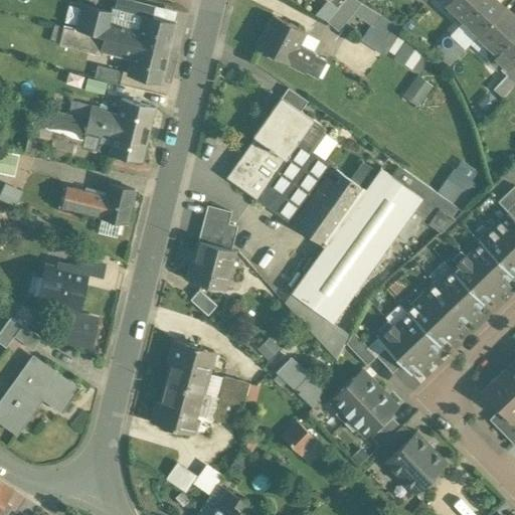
[(153,5),(134,0),(116,0),(115,7),(115,9),(142,15),(150,17),(153,5)]
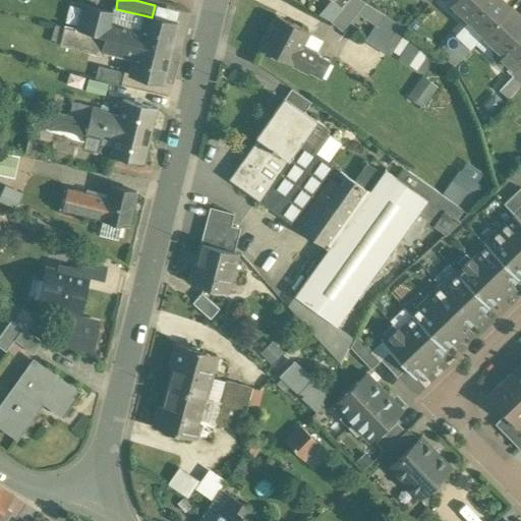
[(360,0),(347,0),(332,18),(344,29),(358,12),(364,2),(360,0)]
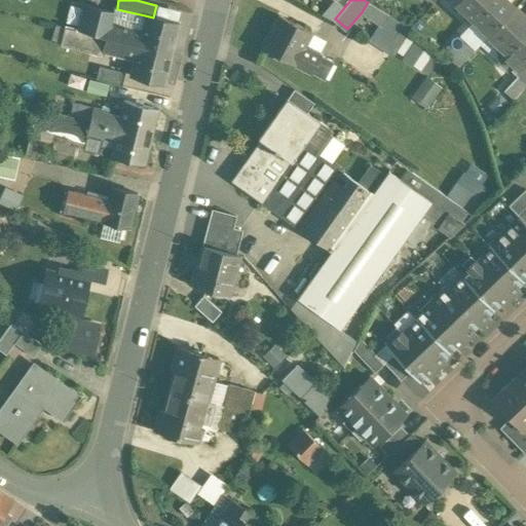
[(515,6),(508,0),(456,0),(454,3),(488,35),(515,6)]
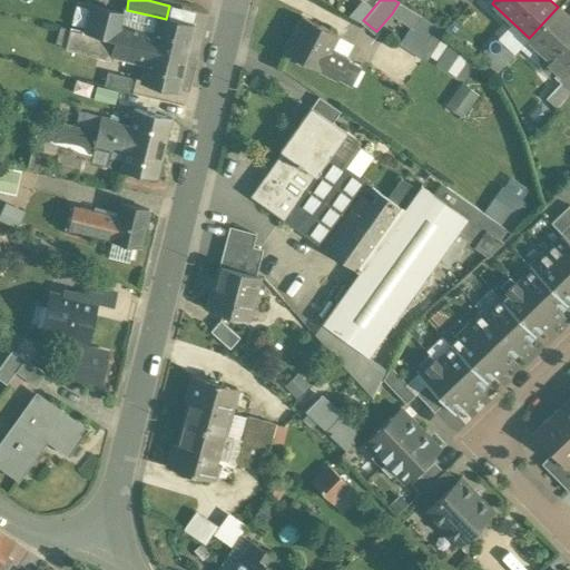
[(421,18),(399,2),(392,13),(415,28),(421,18)]
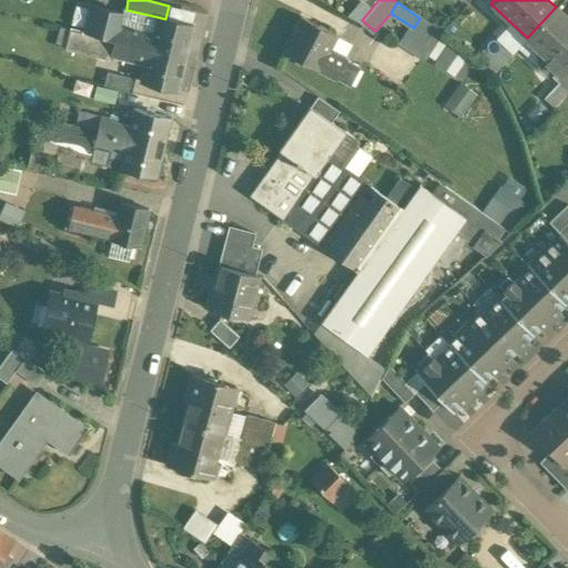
[(165,19),(156,17),(127,10),(127,8),(124,7),(122,13),(92,6),(85,32),(185,58),(193,26),(191,24),(165,19)]
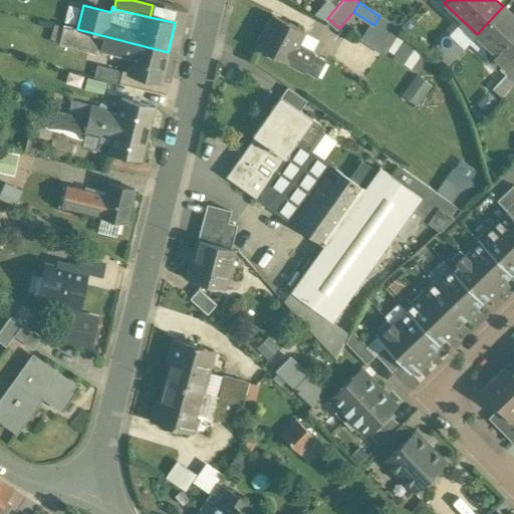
[(176,11),(153,5),(150,17),(173,22),(176,11)]
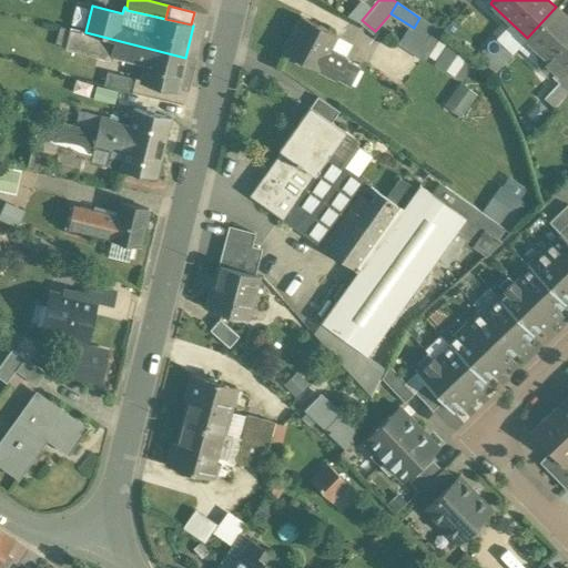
[(567,66),(567,18),(556,7),(527,38),(548,58),(545,61),(559,75),(567,66)]
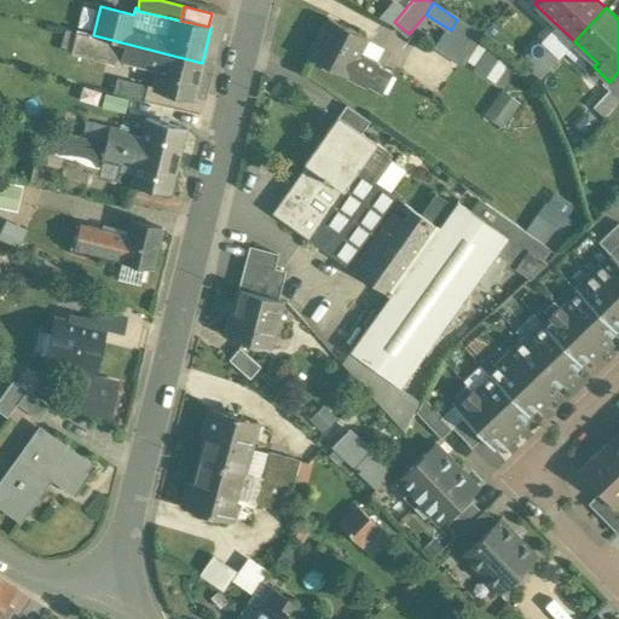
[(365,38),(329,18),(308,56),(346,76),(346,75),(366,86),(377,65),(357,55),(365,38)]
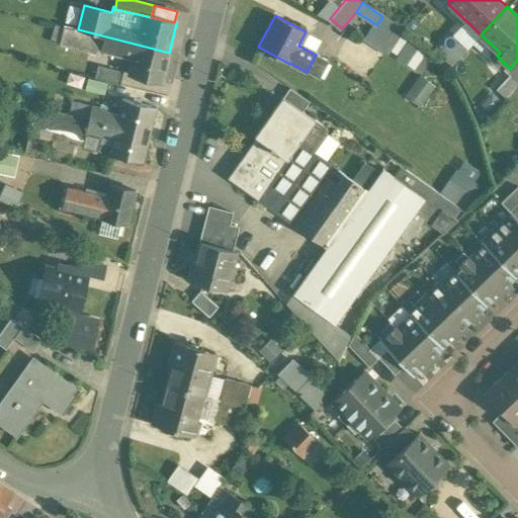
[(78,29),(64,25),(60,44),(101,55),(102,52),(119,56),(119,54),(133,58),(127,73),(162,82),(169,53),(78,29)]
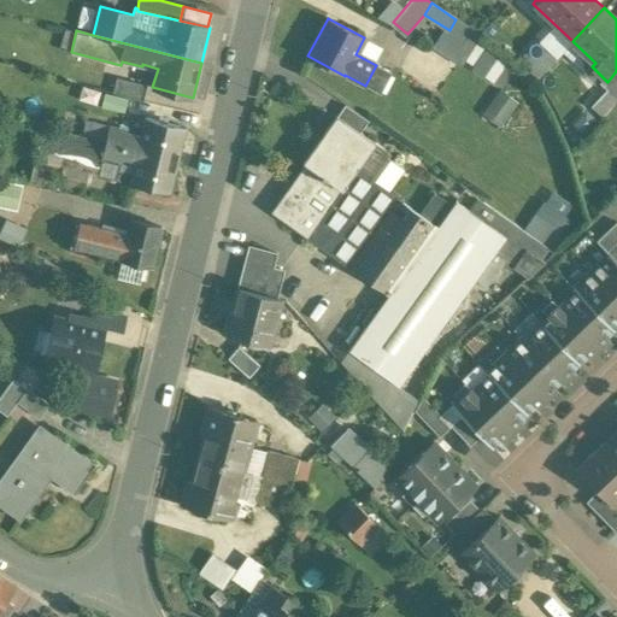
[(539,40),(519,60),(524,64),(536,80),(558,57),(539,40)]
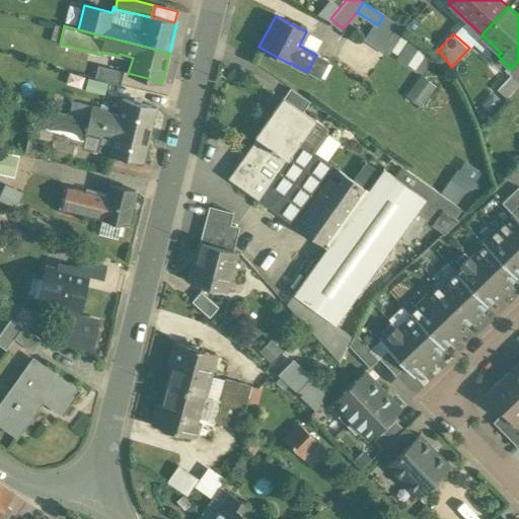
[(518,66),(510,75),(497,89),(506,98),(518,84),(518,82),(518,66)]
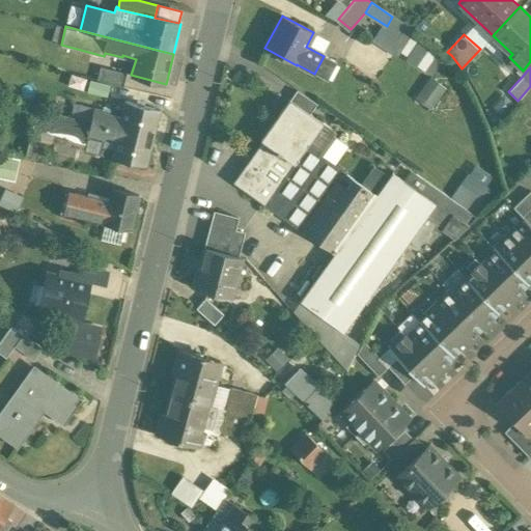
[(127,74),(107,68),(104,82),(123,87),(127,74)]
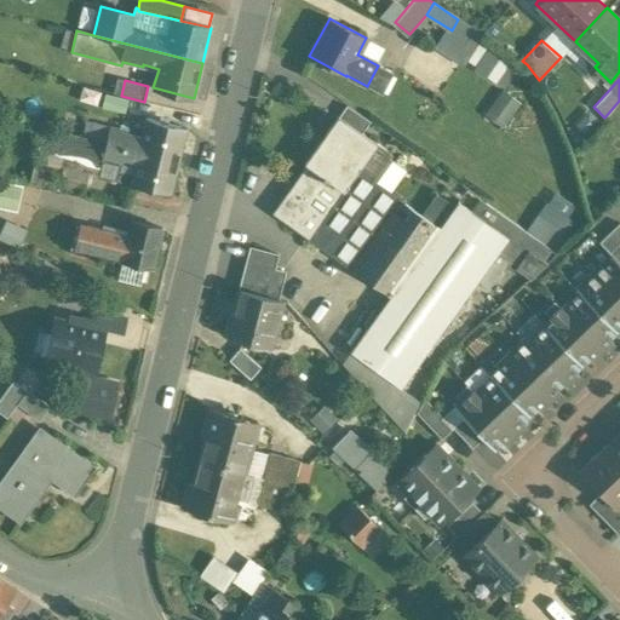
[(499,127),(518,103),(500,87),(480,112),(499,127)]
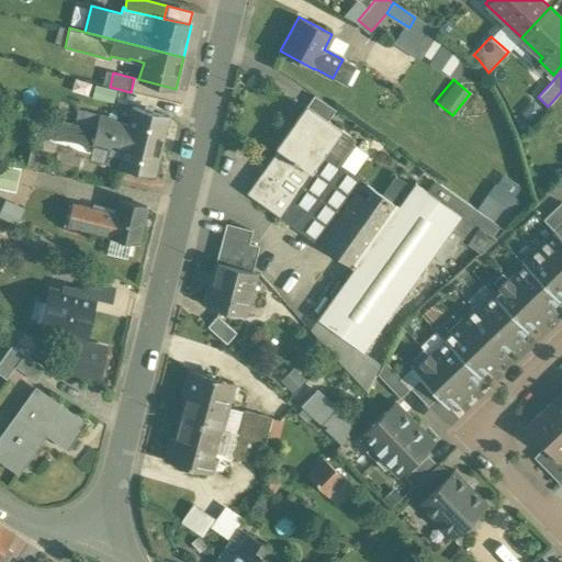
[(91,81),(90,96),(109,97),(110,83),(91,81)]
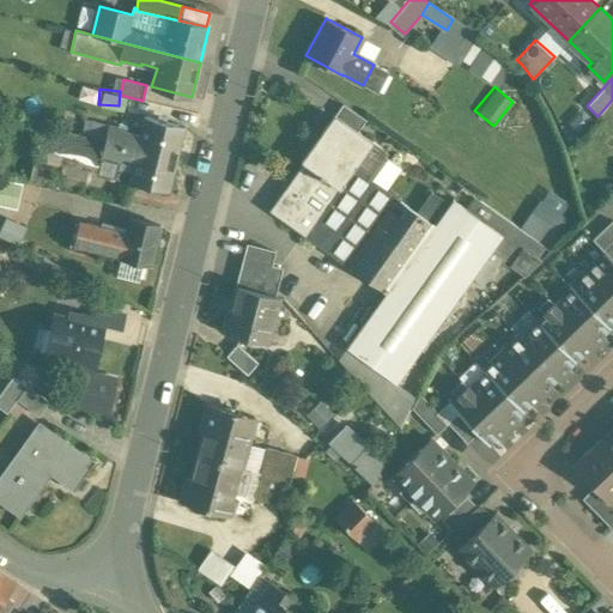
[(365,120),(343,104),(334,116),(357,132),(365,120)]
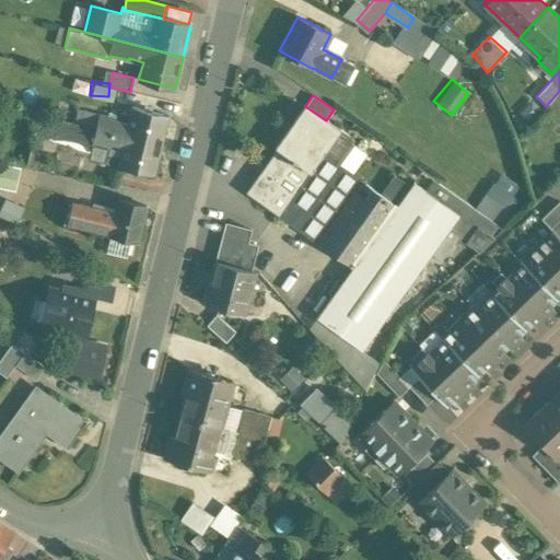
[(305,106),(304,105),(275,147),(278,149),(308,172),(322,153),(336,163),(353,139),(326,120),(305,106)]
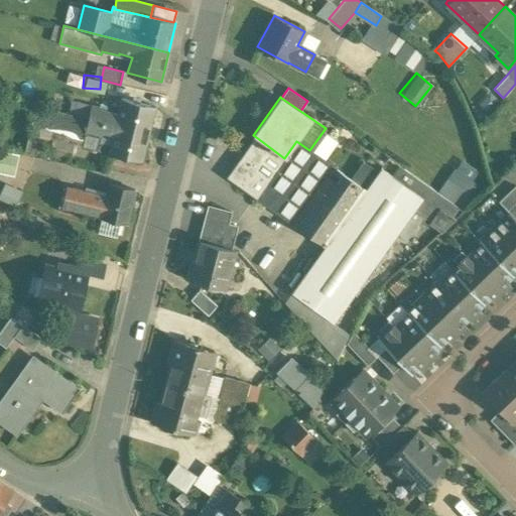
[(154,107),(122,99),(118,115),(115,126),(148,134),(154,107)]
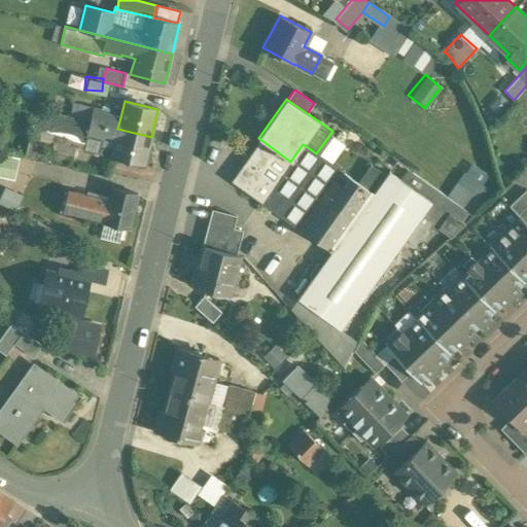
[(94,109),(79,106),(76,117),(91,121),(94,109)]
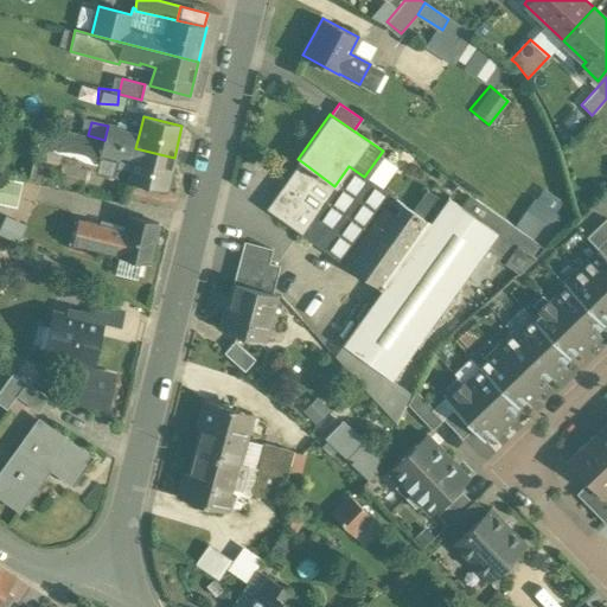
[(100,155),(104,140),(40,125),(32,159),(61,165),(87,170),(96,172),(100,155)]
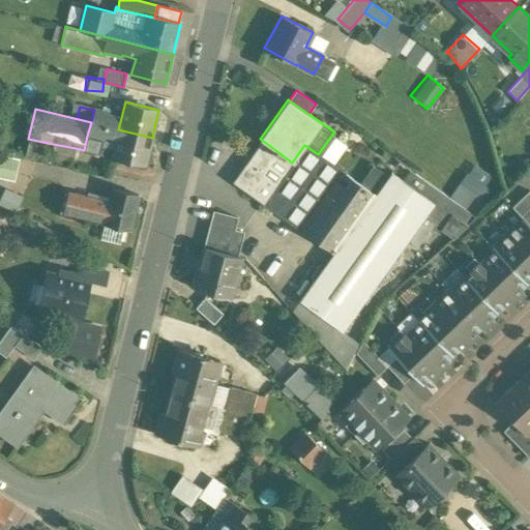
[(109,112),(94,109),(94,110),(91,122),(106,126),(109,115),(109,112)]
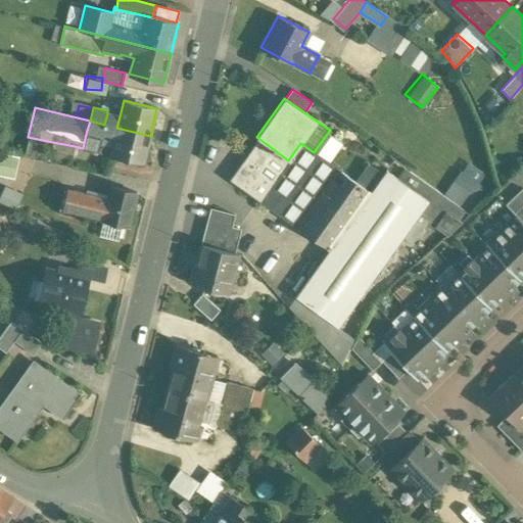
[(120,116),(107,113),(104,125),(116,128),(120,116)]
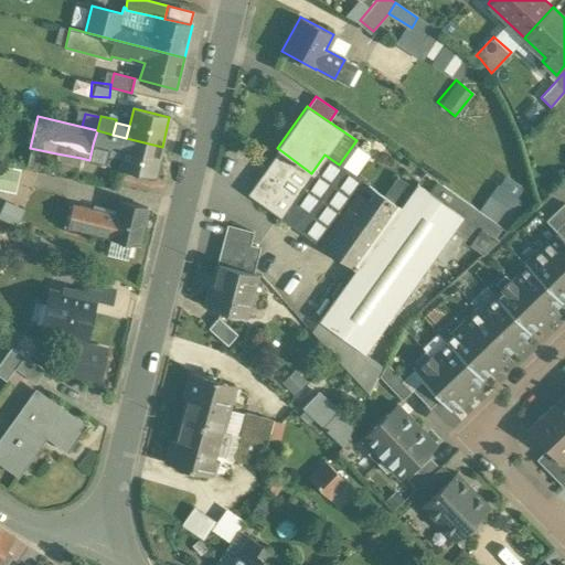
[(108,148),(109,145),(113,135),(97,130),(93,145),(108,148)]
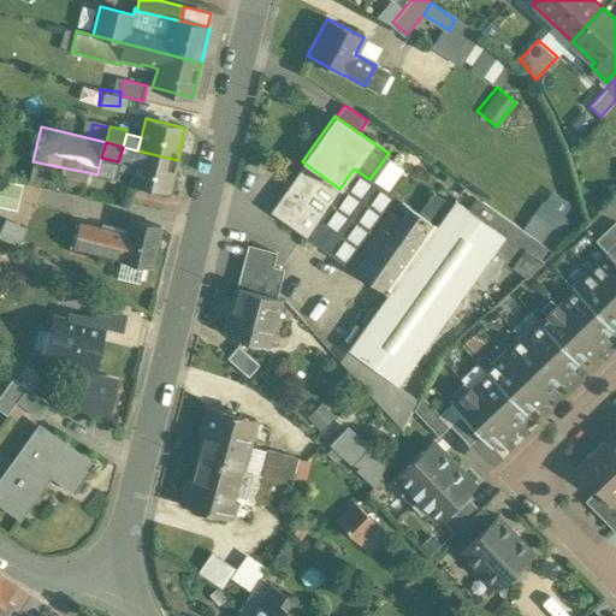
[(137,150),(123,147),(119,158),(135,161),(137,150)]
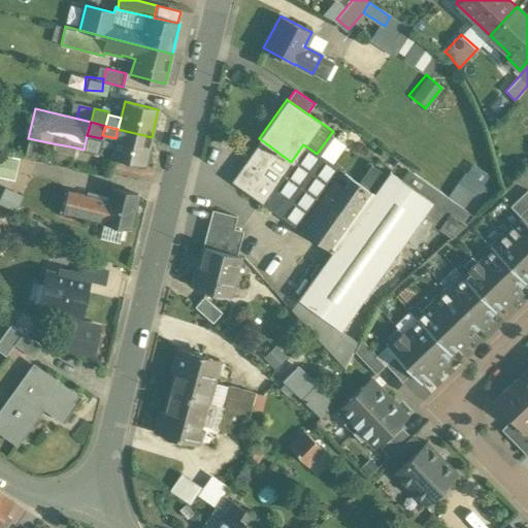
[(152,137),(118,129),(116,138),(110,156),(144,164),(152,137)]
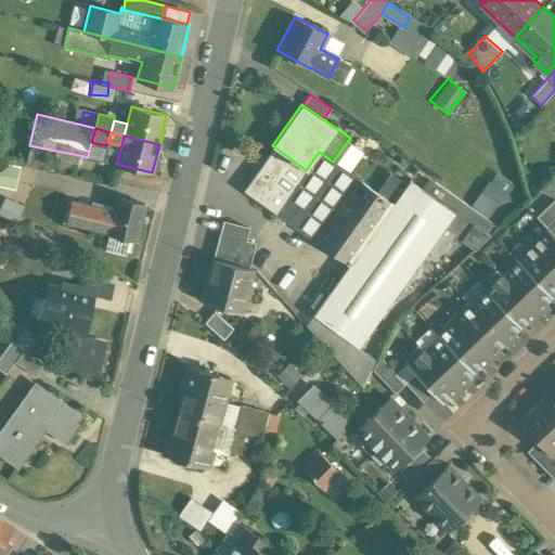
[(106,145),(91,142),(88,157),(116,164),(121,145),(107,142),(106,145)]
